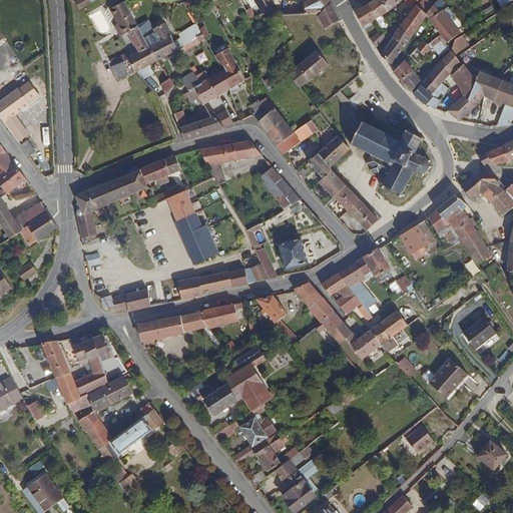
[(91,3),(89,0),(79,0),(75,3),(79,10),(91,3)]
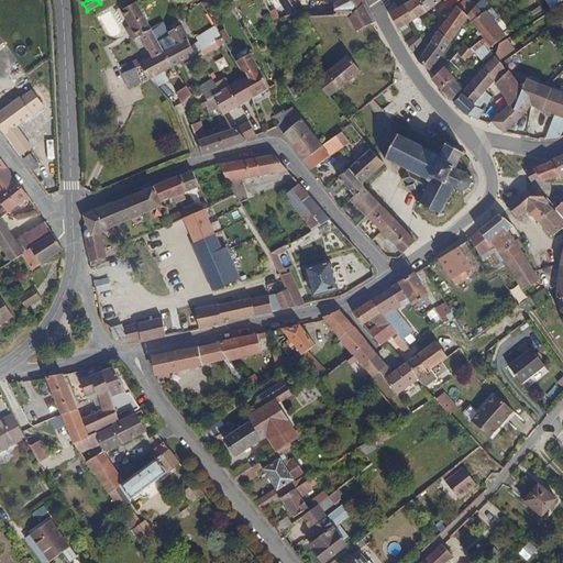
[(275,10),(269,0),(262,0),(269,12),(275,10)]
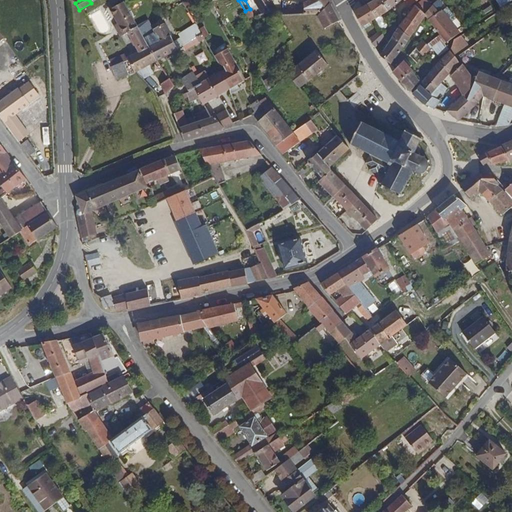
[(275,8),(270,0),(254,0),(263,15),(277,11),(275,8)]
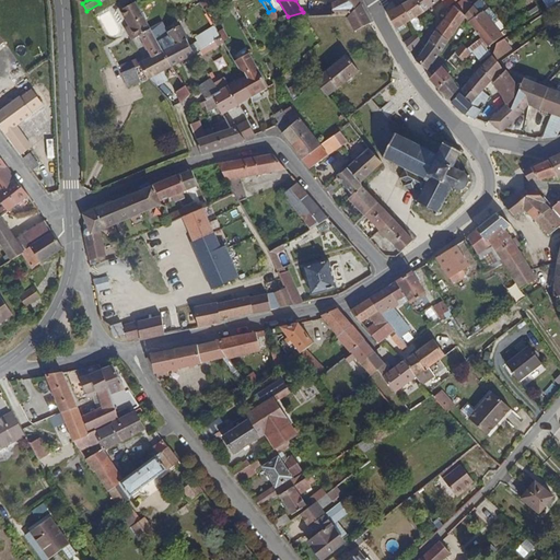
[(350,15),(362,4),(359,0),(341,0),(342,0),(334,3),(335,10),(335,16),(350,15)]
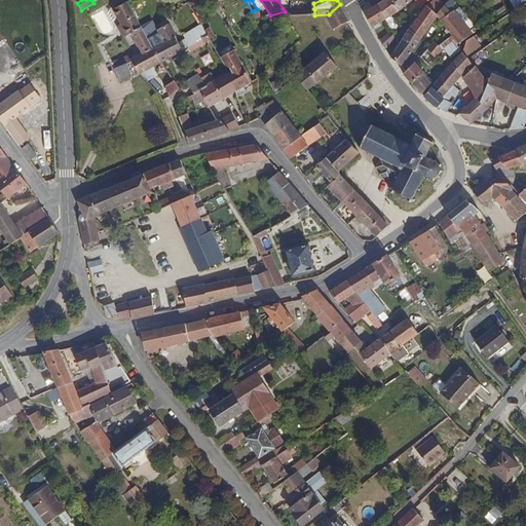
[(385,20),(400,10),(391,0),(382,0),(377,4),(385,20)]
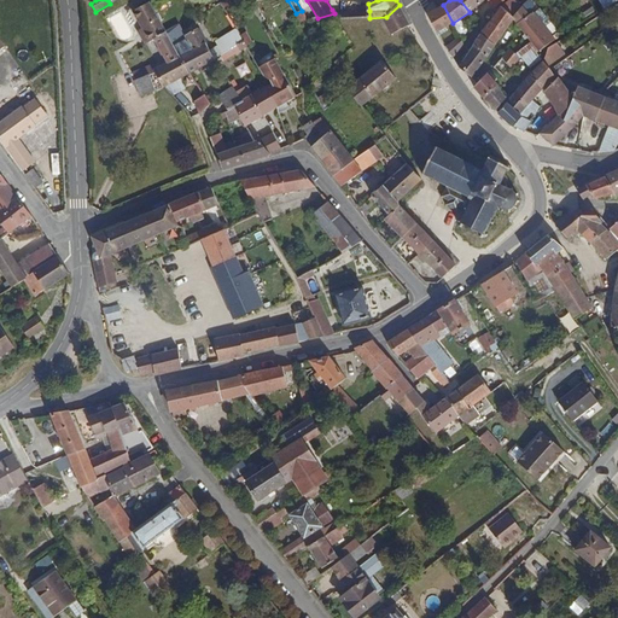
[(473,0),(460,0),(470,12),(478,5),(474,0),(473,0)]
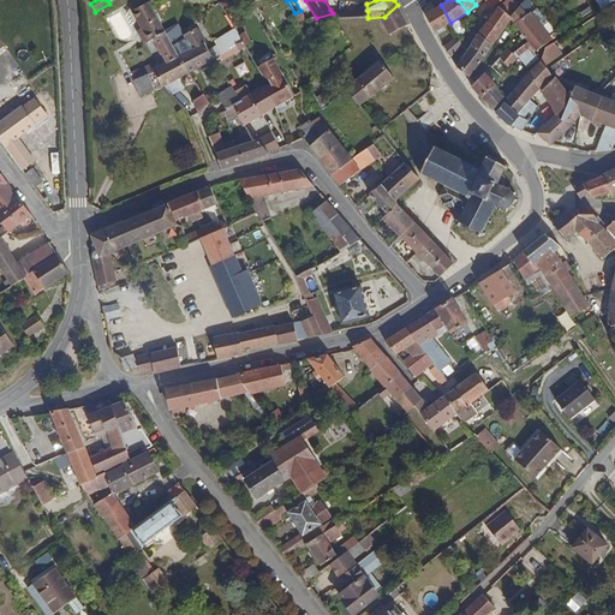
[(519,7),(512,0),(506,0),(499,6),(512,19),(519,7)]
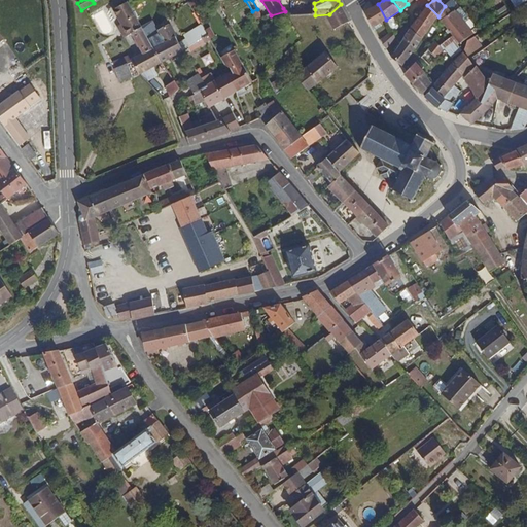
[(453,0),(449,0),(445,6),(451,13),(456,9),(459,7),(453,0)]
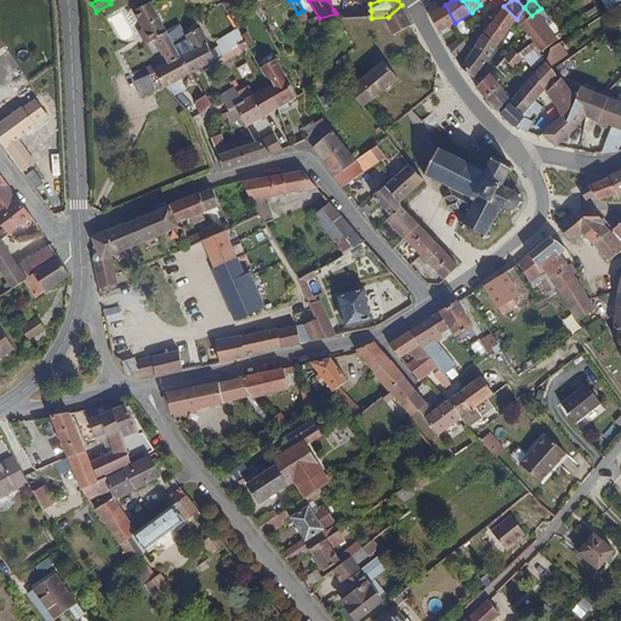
[(455,23),(445,5),(431,15),(439,33),(455,23)]
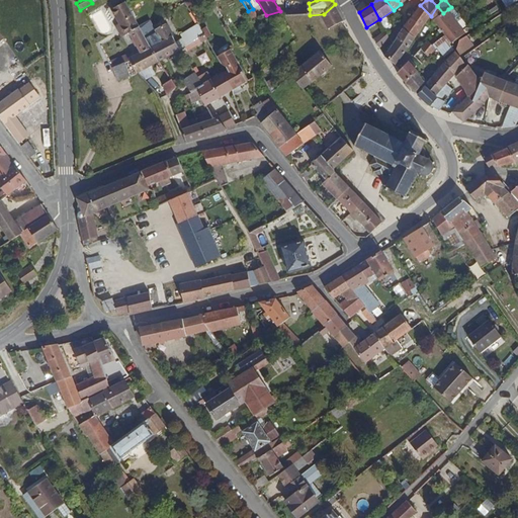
[(490,15),(500,9),(497,4),(487,11),(490,15)]
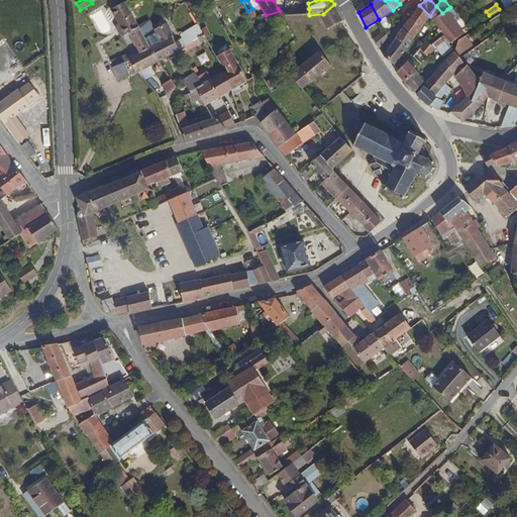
[(421,28),(430,16),(419,5),(411,17),(421,28)]
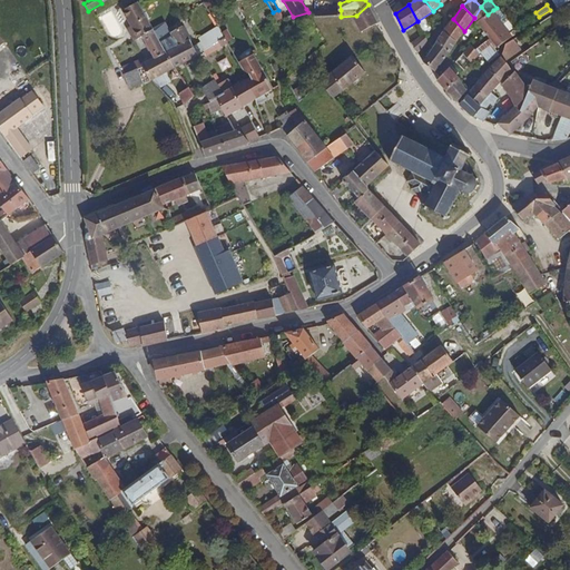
[(315,19),(315,11),(314,7),(306,9),(308,12),(313,19),(315,19)]
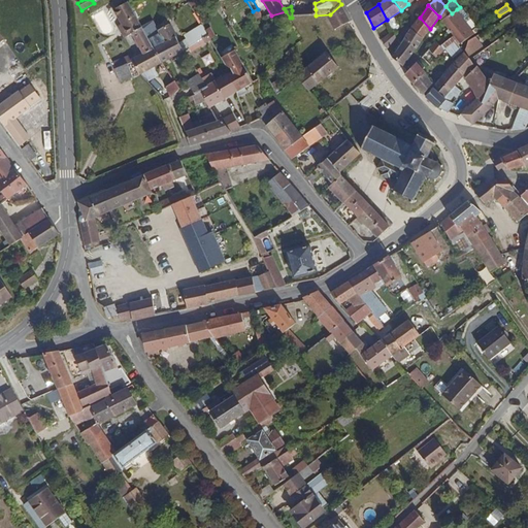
[(475,34),(457,9),(452,13),(446,6),(439,17),(453,36),(441,46),(444,50),(453,59),(462,51),(459,45),(475,34)]
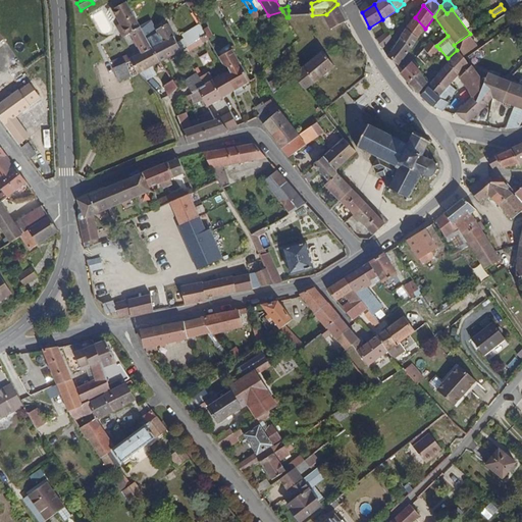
[(455,7),(452,9),(470,34),(473,32),(455,7)]
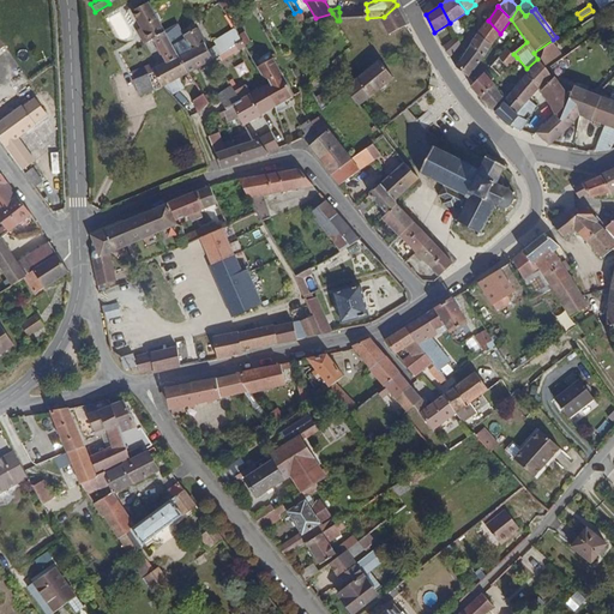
[(306,20),(300,11),(294,13),(299,22),(306,20)]
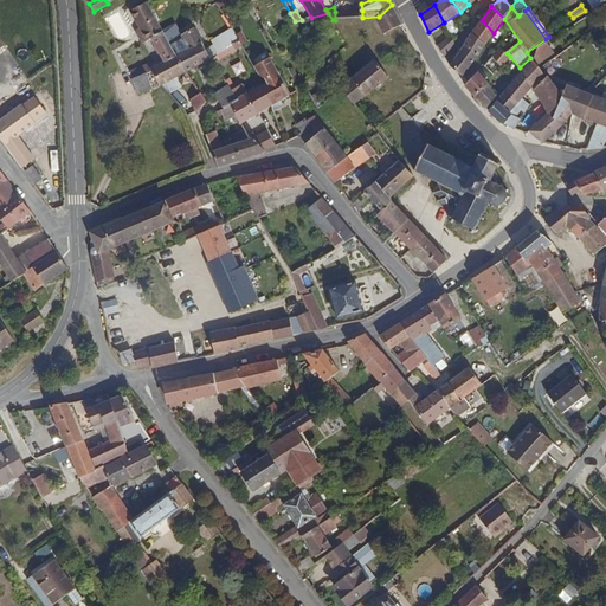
[(176,55),(152,12),(141,19),(163,62),(176,55)]
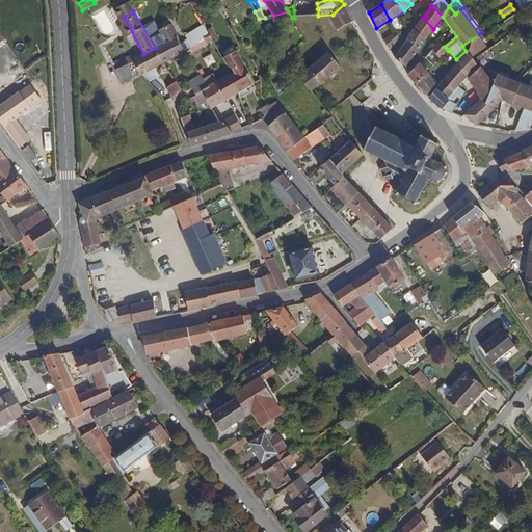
[(426,40),(433,29),(423,18),(415,29),(426,40)]
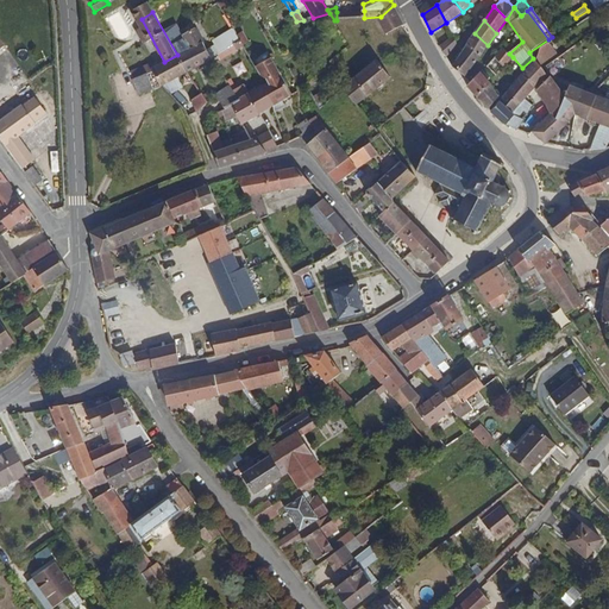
[(213,57),(194,29),(182,36),(190,49),(177,55),(187,73),(213,57)]
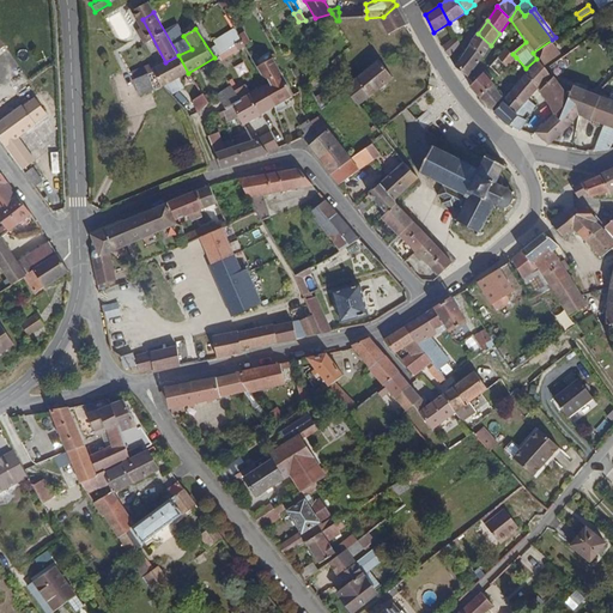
[(483,59),(491,46),(478,34),(469,46),(483,59)]
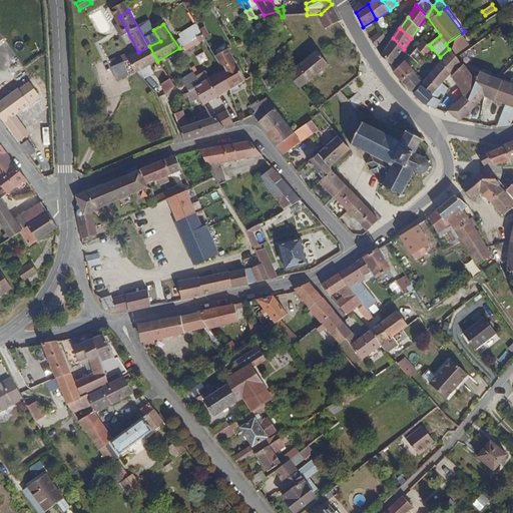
[(376,48),(386,37),(383,31),(371,40),(376,48)]
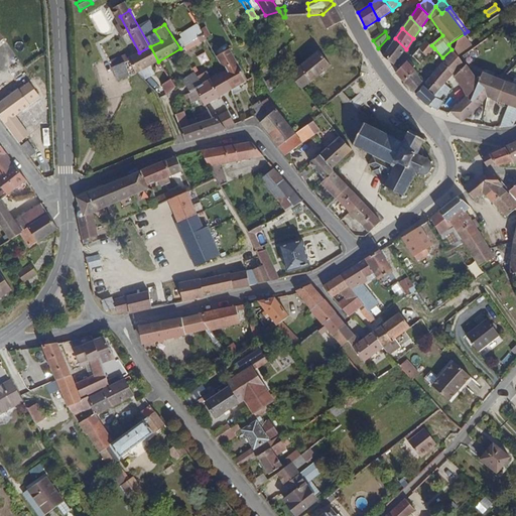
[(458,54),(472,44),(465,35),(458,39),(455,50),(458,54)]
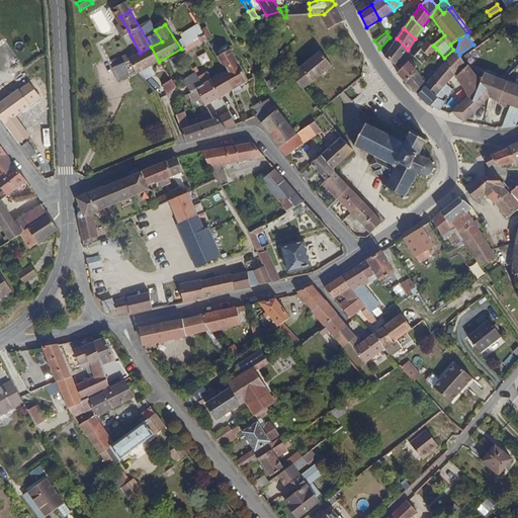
[(395,66),(408,50),(397,38),(384,56),(386,59),(392,63),(395,66)]
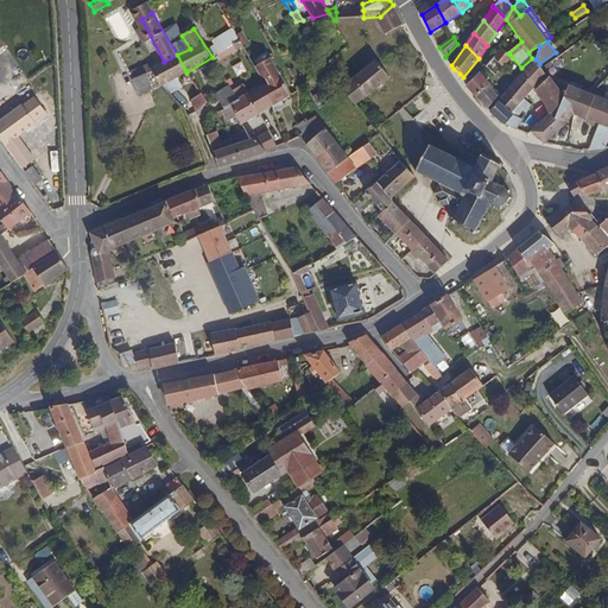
[(232,54),(228,48),(215,55),(219,61),(232,54)]
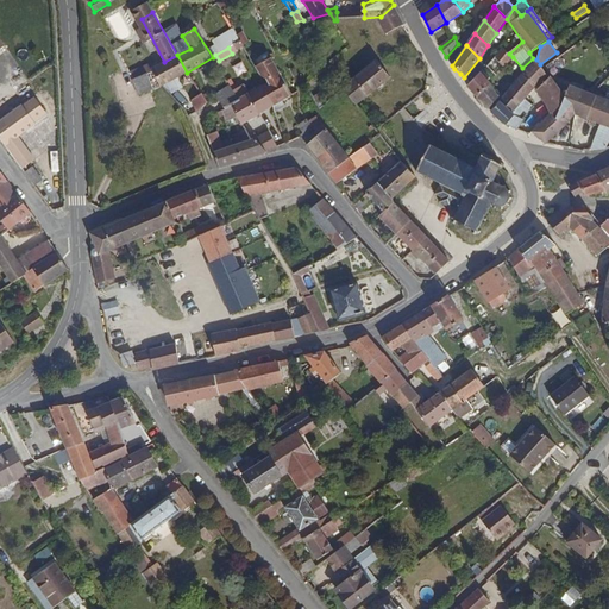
[(503,68),(513,57),(509,54),(504,48),(495,58),(503,68)]
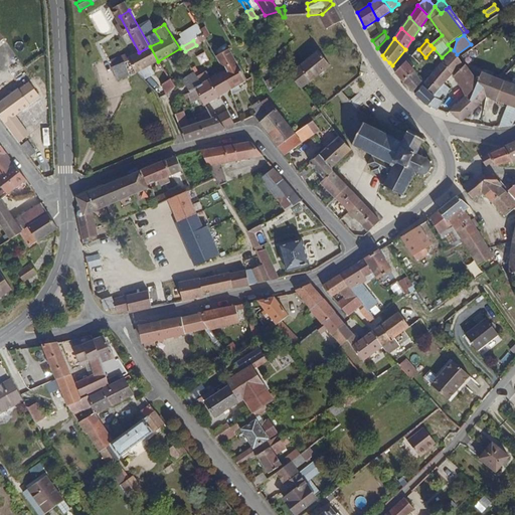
[(158,61),(150,46),(139,52),(127,58),(128,60),(135,72),(158,61)]
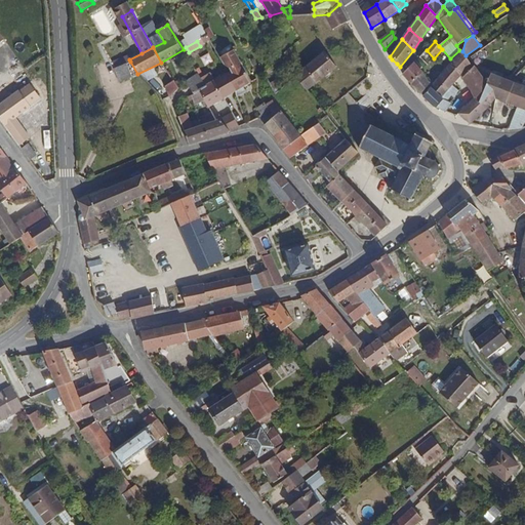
[(427,65),(434,58),(427,50),(419,57),(427,65)]
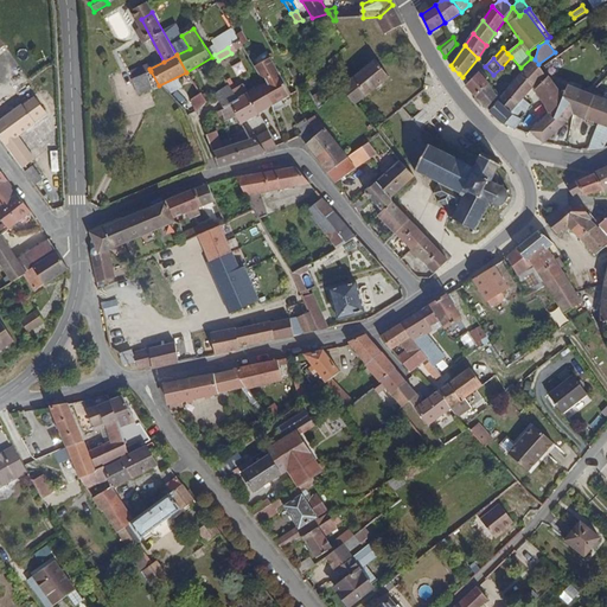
[(526,96),(545,75),(541,68),(538,64),(535,59),(513,83),(525,94),(526,96)]
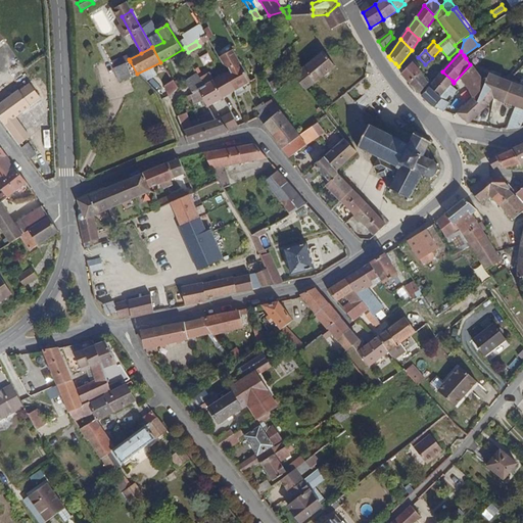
[(306,89),(335,66),(324,52),(293,78),(304,91),(306,89)]
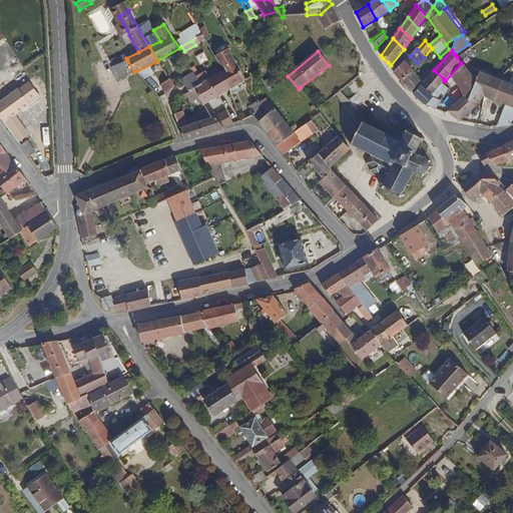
[(122,62),(127,60),(126,58),(125,55),(109,62),(111,67),(122,62)]
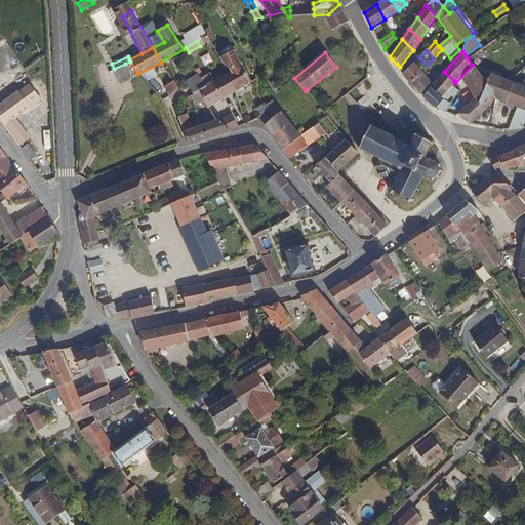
[(411,83),(421,73),(419,70),(421,68),(415,62),(403,74),(411,83)]
